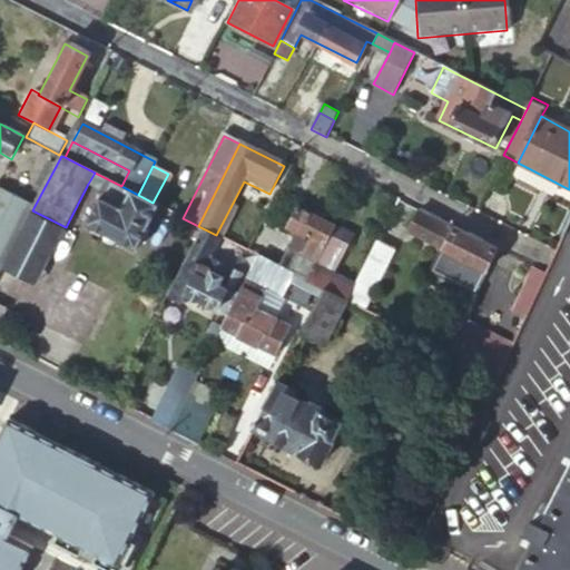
[(88,184),(105,192),(110,180),(95,173),(88,184)]
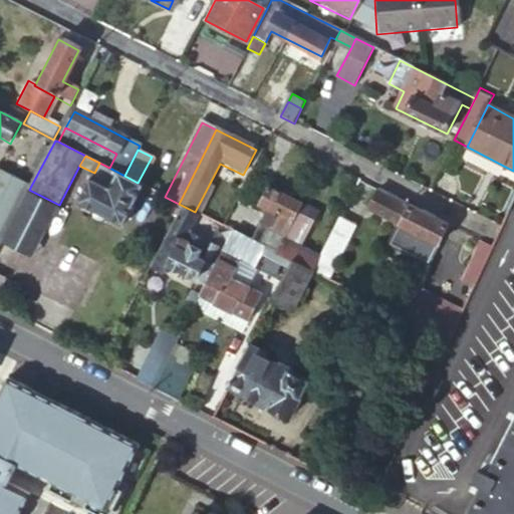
[(138,183),(124,176),(109,168),(99,163),(94,173),(78,203),(121,225),(143,186),(138,183)]
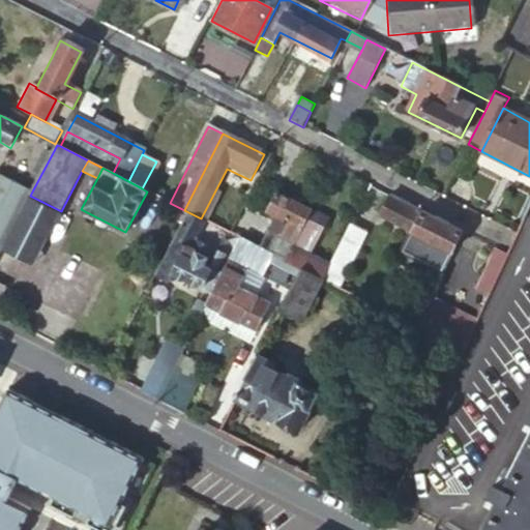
[(0,252),(1,251),(30,196),(32,192),(0,175),(0,252)]
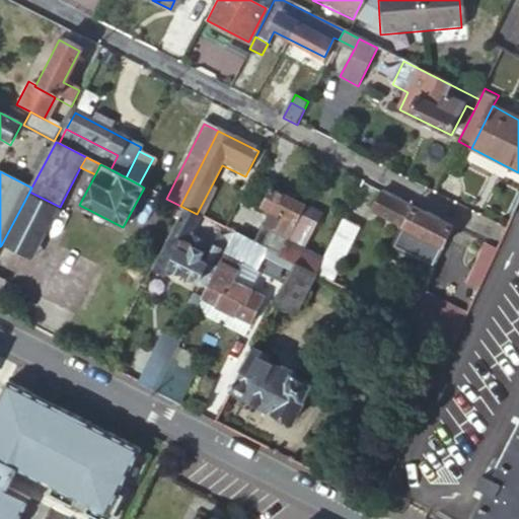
[(60,207),(29,192),(1,245),(31,261),(60,207)]
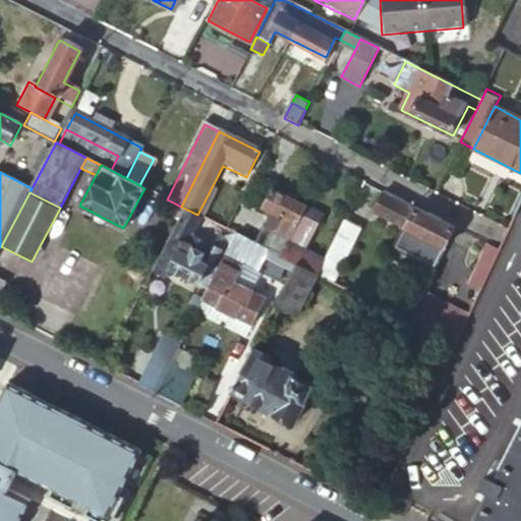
[(291,238),(306,211),(271,193),(263,209),(270,213),(263,227),(275,233),(267,250),(282,257),(291,238)]
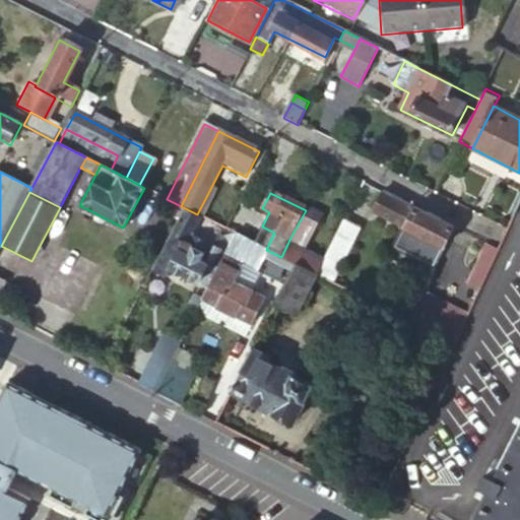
[(443,251),(454,230),(384,193),(373,215),(407,233),(443,251)]
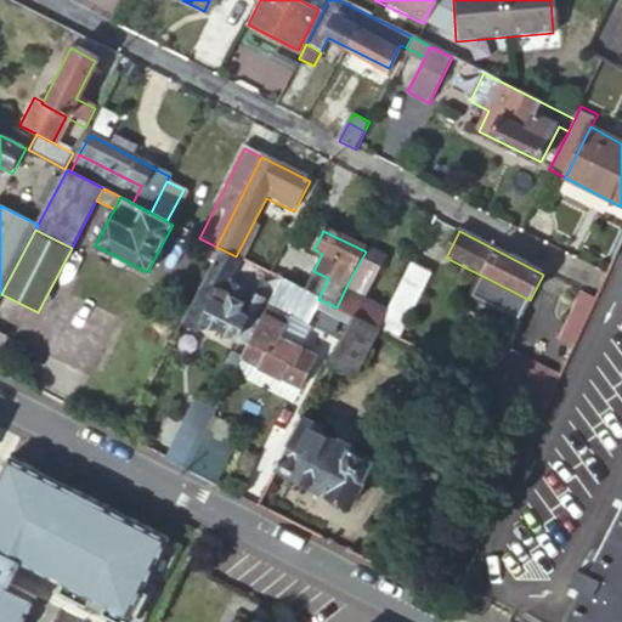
[(383,260),(366,252),(348,284),(366,294),(383,260)]
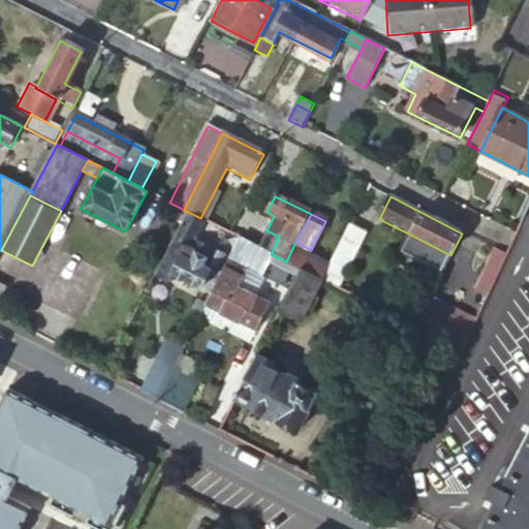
[(321,280),(338,288),(367,234),(350,225),(333,260),(321,280)]
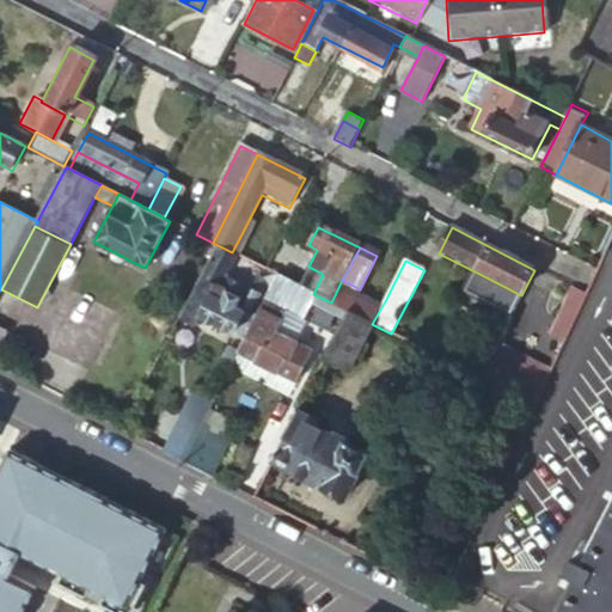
[(308,267),(298,286),(313,294),(323,274),(308,267)]
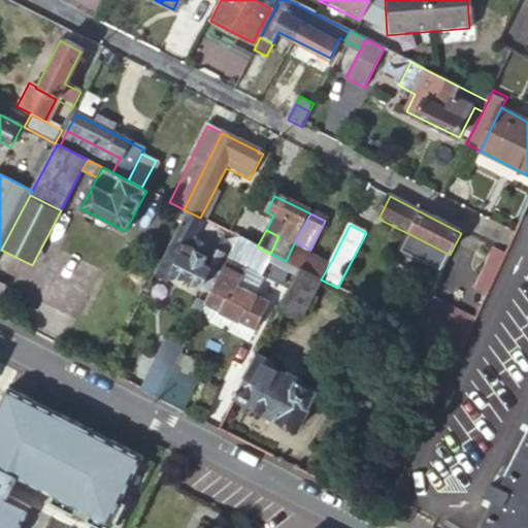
[(405,252),(441,270),(450,255),(414,236),(405,252)]
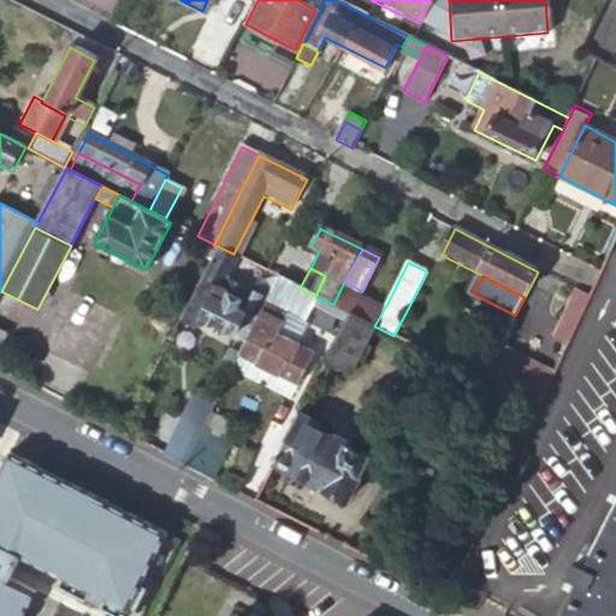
[(243,297),(205,277),(199,289),(211,295),(200,317),(236,335),(250,307),(256,311),(265,295),(249,288),(243,297)]
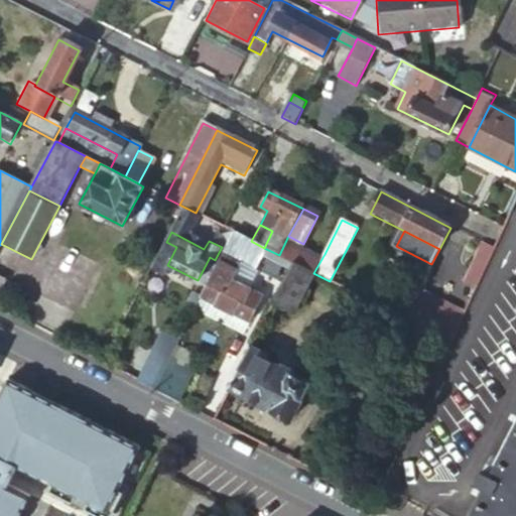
[(251,241),(235,233),(203,295),(202,299),(248,324),(261,297),(251,292),(254,285),(247,282),(264,248),(251,241)]
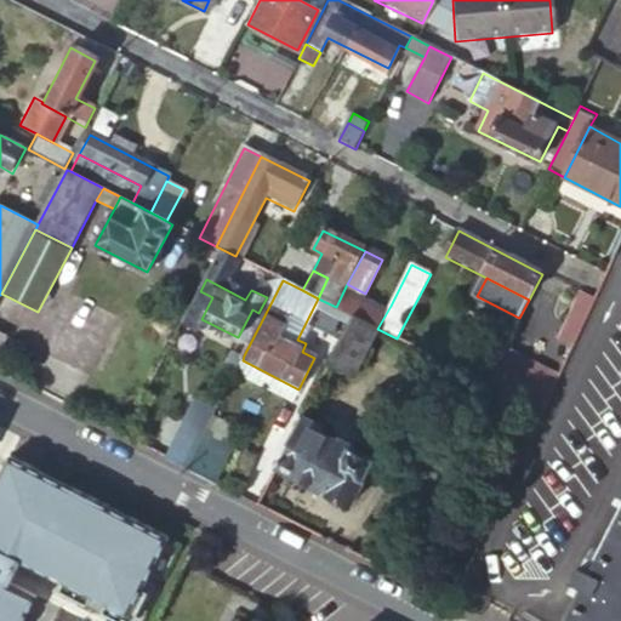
[(353,317),(377,329),(391,306),(365,294),(347,284),(336,307),(353,317)]
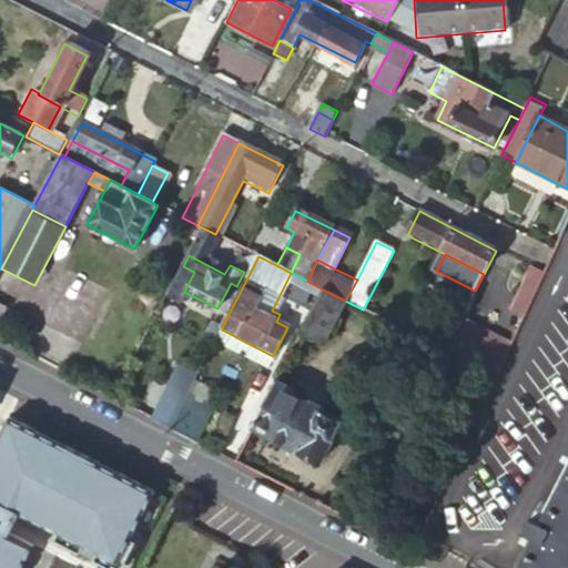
[(194,272),(183,266),(173,286),(184,292),(194,272)]
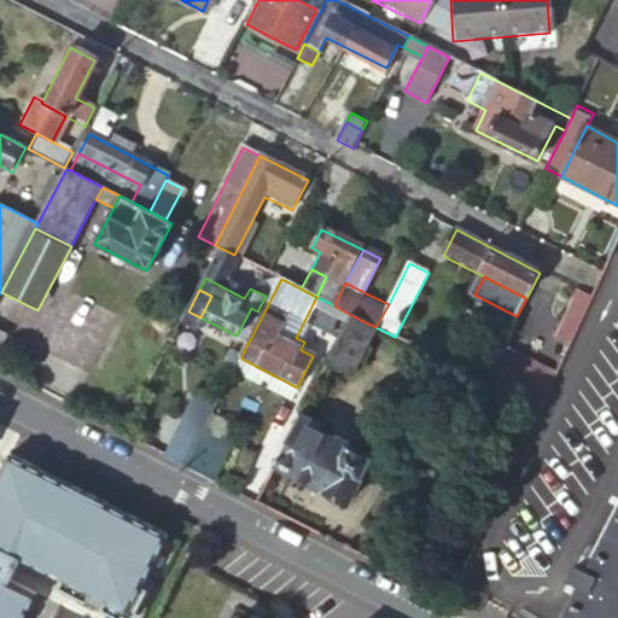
[(554,336),(570,343),(590,299),(576,291),(554,336)]
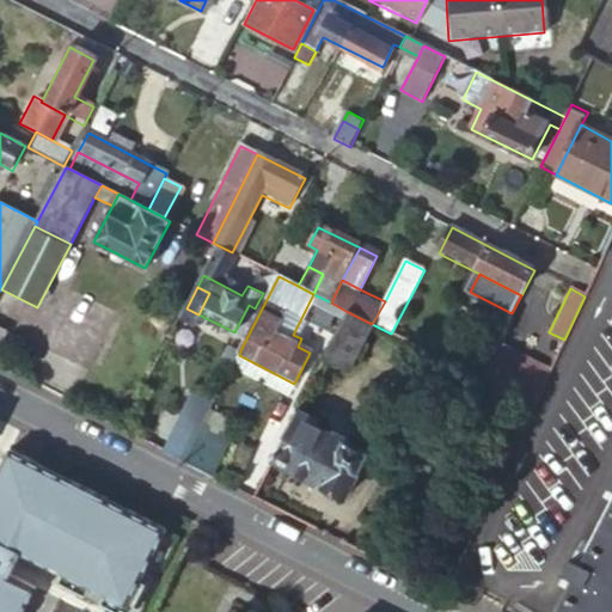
[(360,344),(372,324),(348,312),(324,360),(347,372),(353,360),(357,362),(366,347),(360,344)]
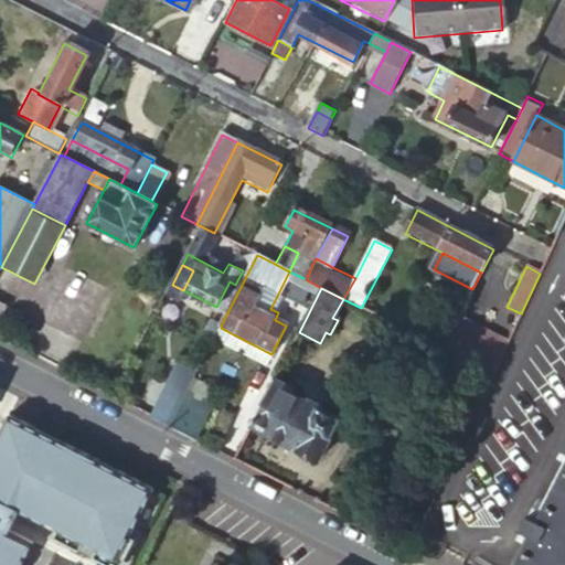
[(221,328),(222,323),(214,319),(206,332),(215,337),(221,328)]
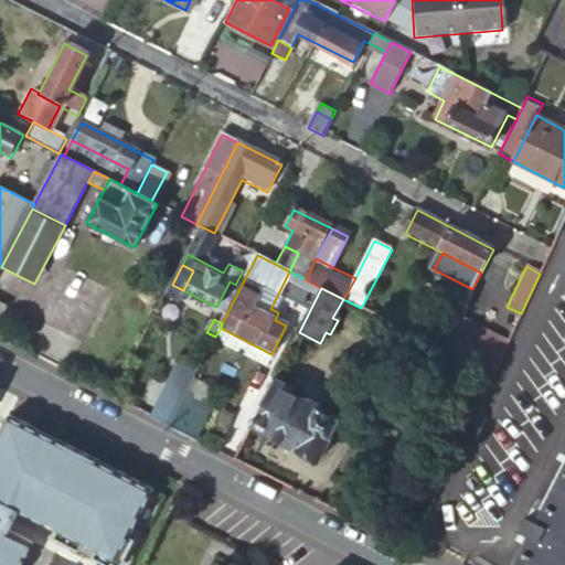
[(443,350),(492,375),(507,345),(457,320),(443,350)]
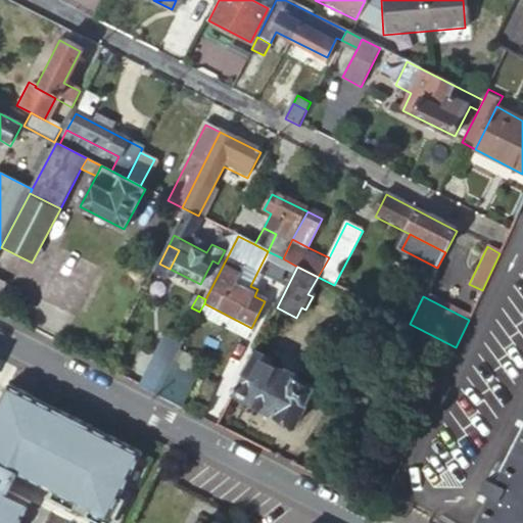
[(156,395),(178,354),(182,345),(163,336),(138,386),(156,395)]
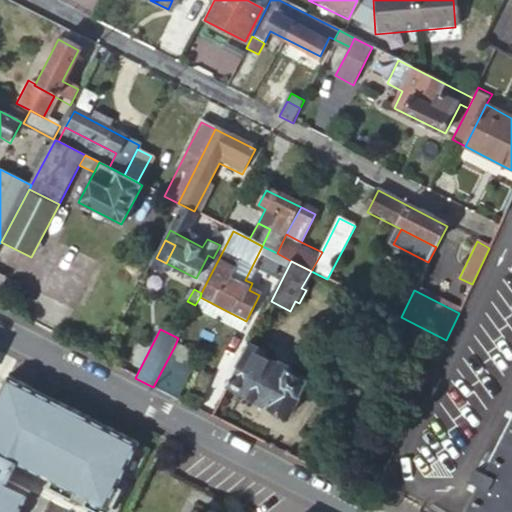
[(248,345),(227,386),(285,416),(304,380),(286,372),(291,363),(279,357),(275,366),(259,358),(262,352),(248,345)]
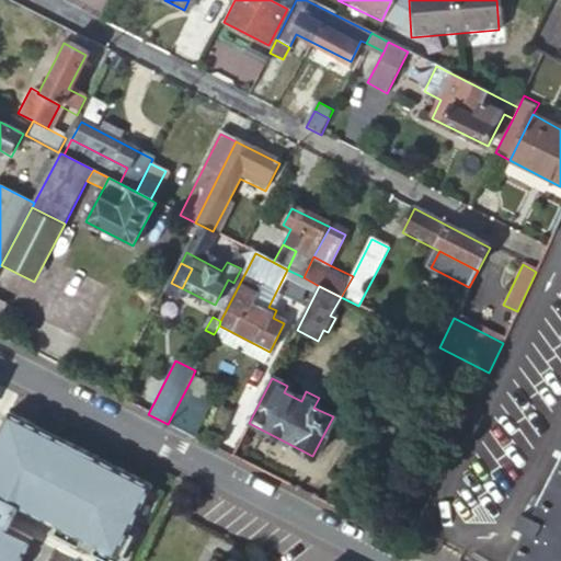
[(168,424),(195,438),(210,408),(206,405),(214,392),(191,380),(168,424)]
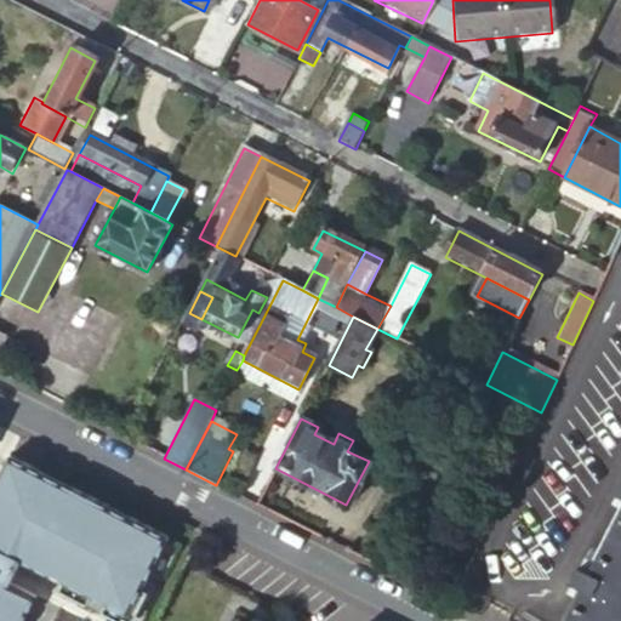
[(0,620),(23,620),(36,598),(9,584),(20,560),(66,584),(68,577),(93,591),(91,596),(129,614),(167,536),(130,517),(129,520),(107,510),(108,507),(61,483),(58,485),(43,477),(44,474),(9,457),(0,472),(0,620)]
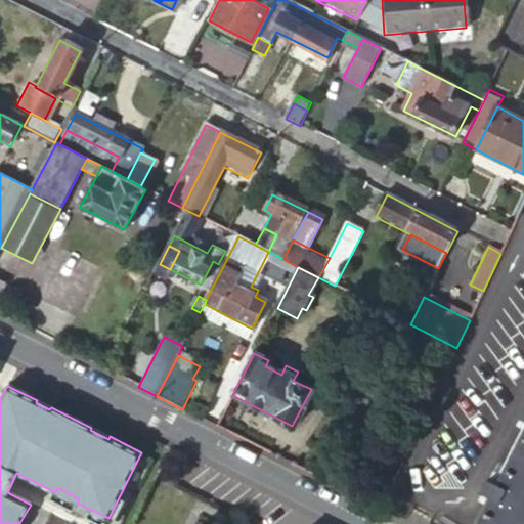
[(523,523),(523,429),(499,475),(493,472),(487,485),(493,488),(475,523),(523,523)]
